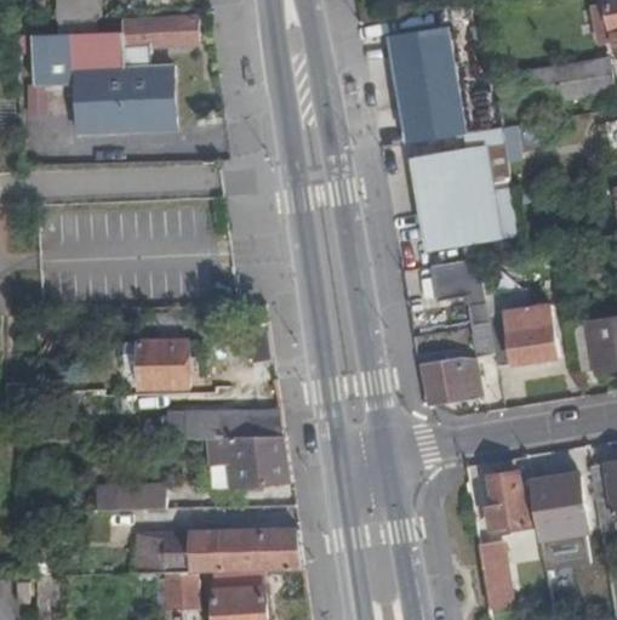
[(53,0),(56,20),(98,17),(96,0),(53,0)]
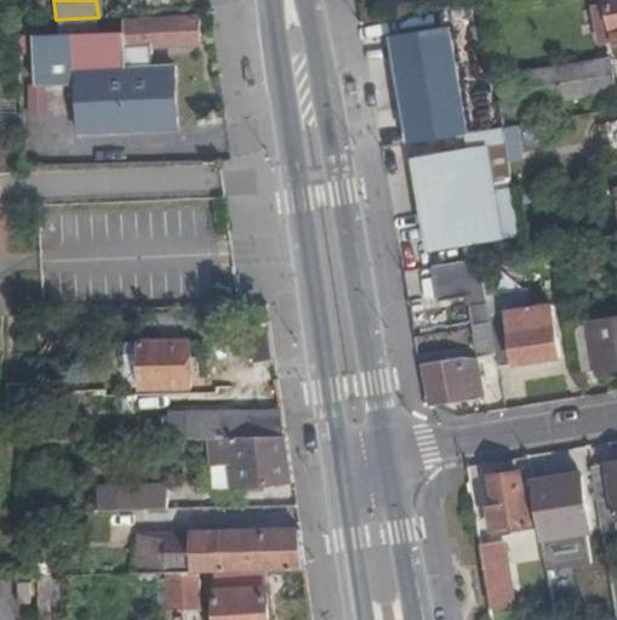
[(612,37),(607,1),(590,4),(596,39),(612,37)]
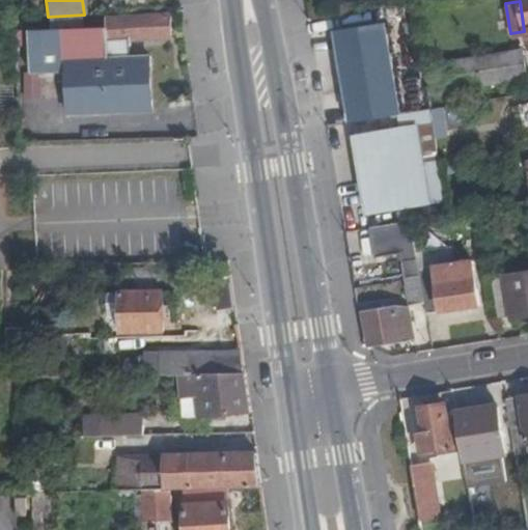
[(105,19),(105,27),(105,58),(63,62),(63,73),(65,112),(149,109),(148,57),(128,58),(128,39),(167,36),(168,17),(105,19)]
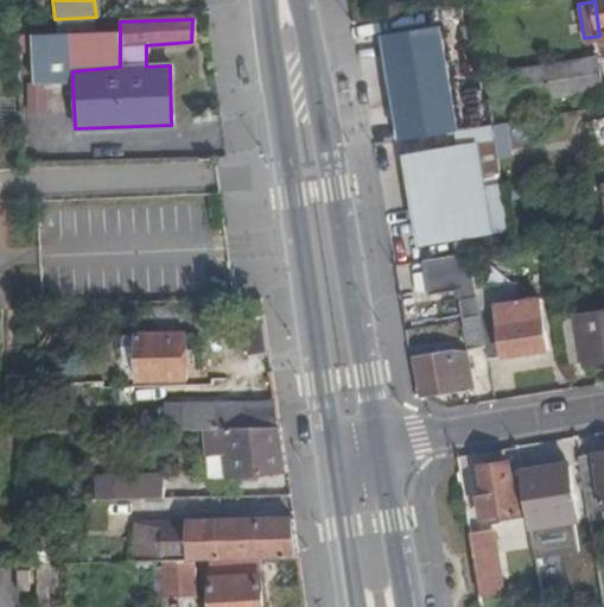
[(383,36),(390,78),(444,69),(437,26),(383,36)]
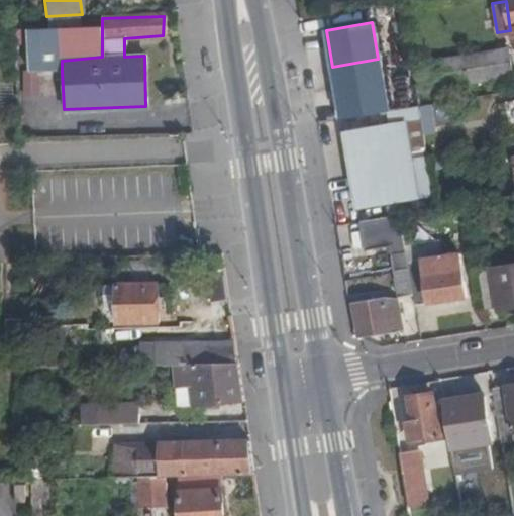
[(102,57),(102,26),(27,29),(28,71),(62,71),(62,61),(102,57)]
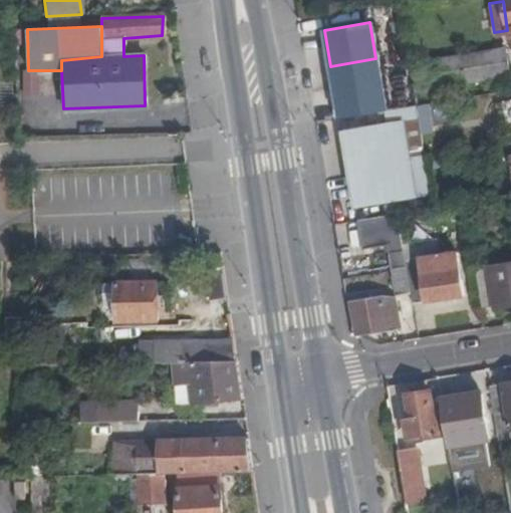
[(503,48),(424,61),(426,77),(428,86),(507,74),(503,48)]
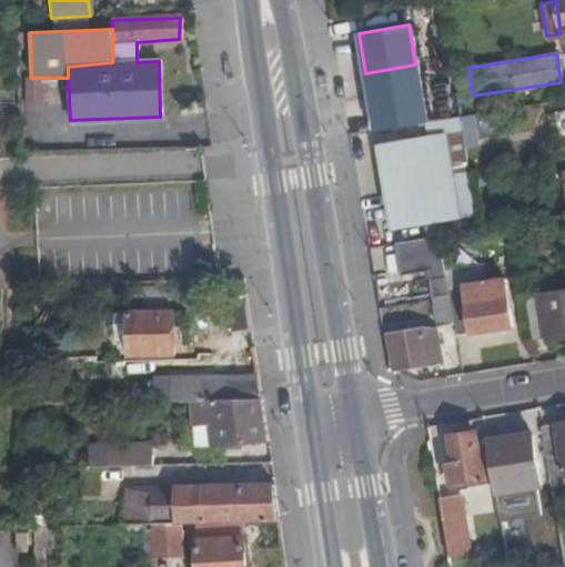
[(415,64),(365,73),(374,130),(425,122),(415,64)]
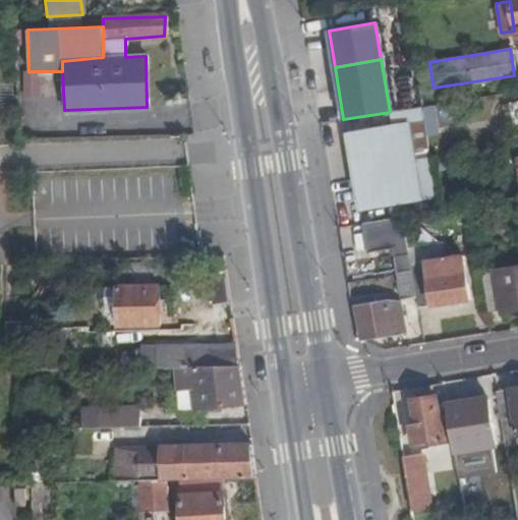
[(435,111),(434,105),(420,107),(421,114),(435,111)]
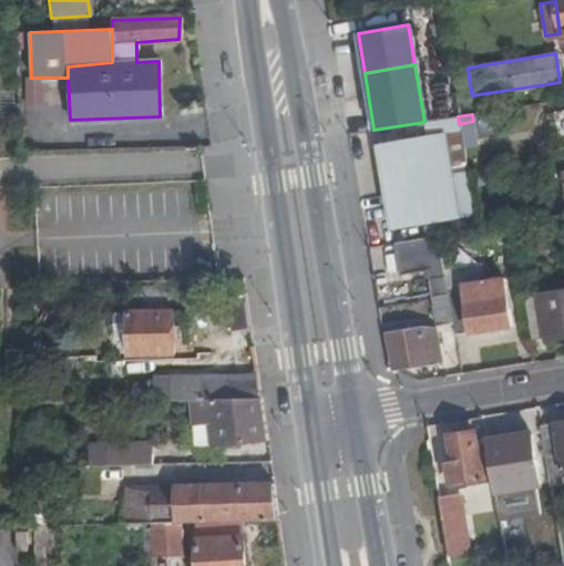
[(455,218),(444,134),(378,145),(388,229),(455,218)]
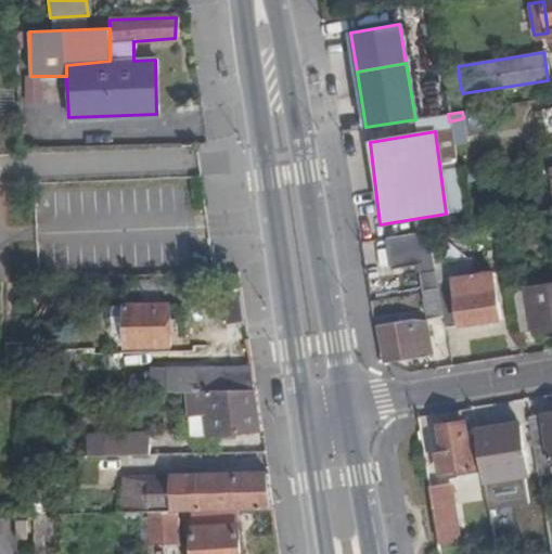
[(500,219),(484,221),(486,236),(503,234),(500,219)]
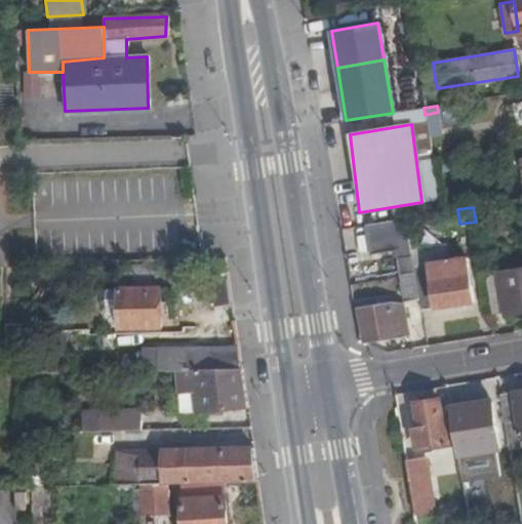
[(404,217),(365,225),(367,249),(395,245),(398,275),(413,272),(409,251),(404,217)]
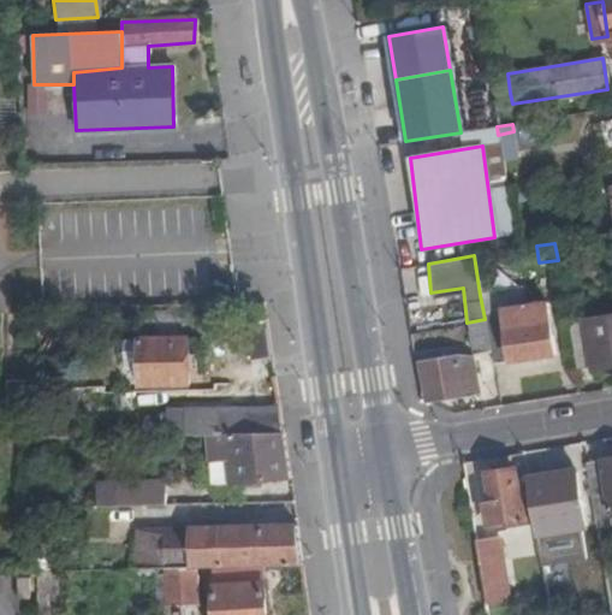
[(485,319),(489,353),(492,364),(553,353),(545,302),(507,308),(504,290),(480,295),(485,319)]
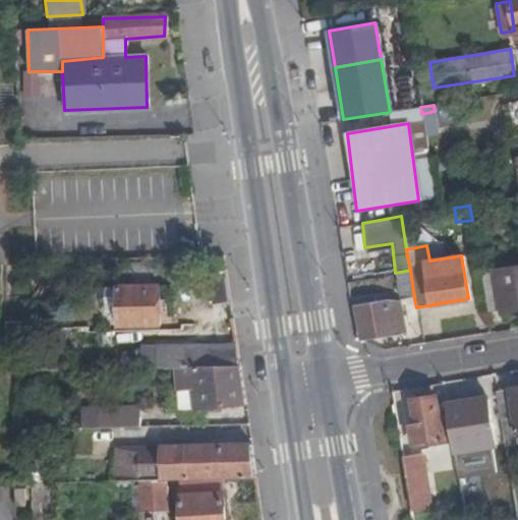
[(148,285),(147,266),(116,267),(116,286),(104,287),(104,314),(116,314),(116,326),(158,325),(157,286),(148,285)]
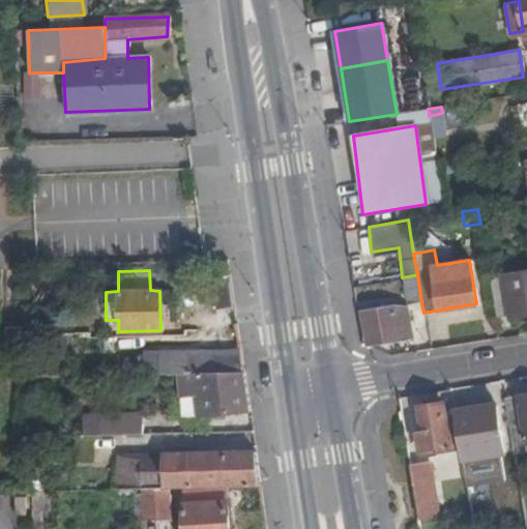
[(526,271),(488,277),(495,321),(526,315),(526,271)]
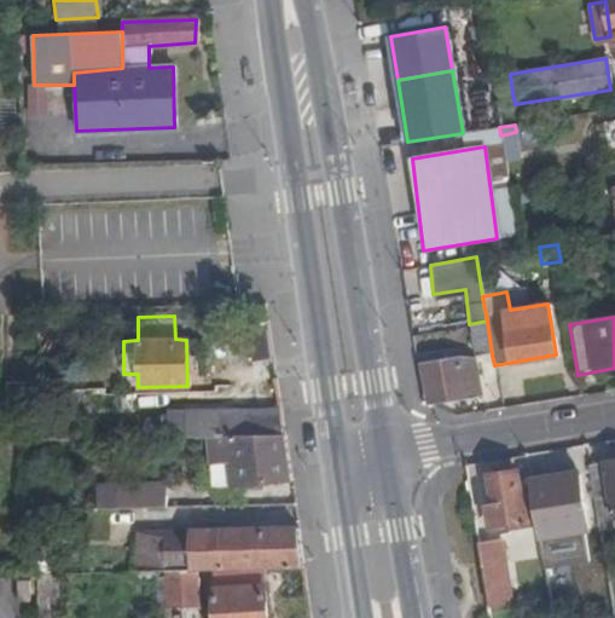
[(487,321),(469,324),(474,356),(492,354),(487,321)]
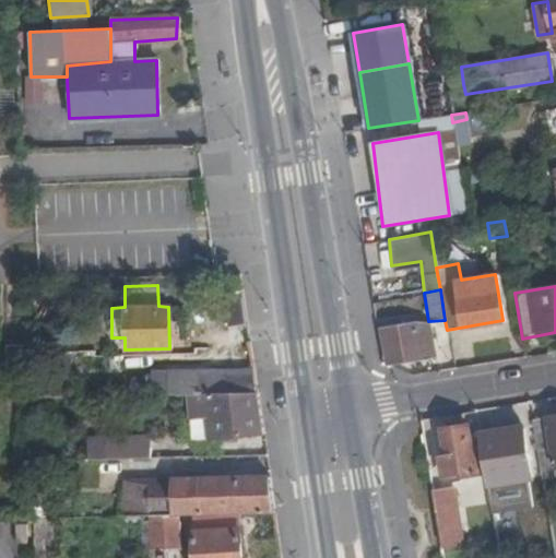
[(382,330),(386,361),(387,364),(390,364),(432,356),(428,330),(426,325),(416,327),(415,324),(382,330)]
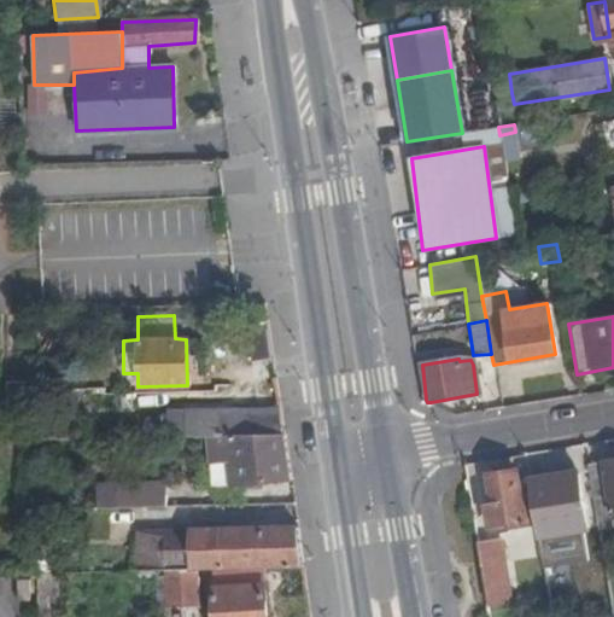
[(282,435),(276,408),(186,411),(187,437),(202,437),(282,435)]
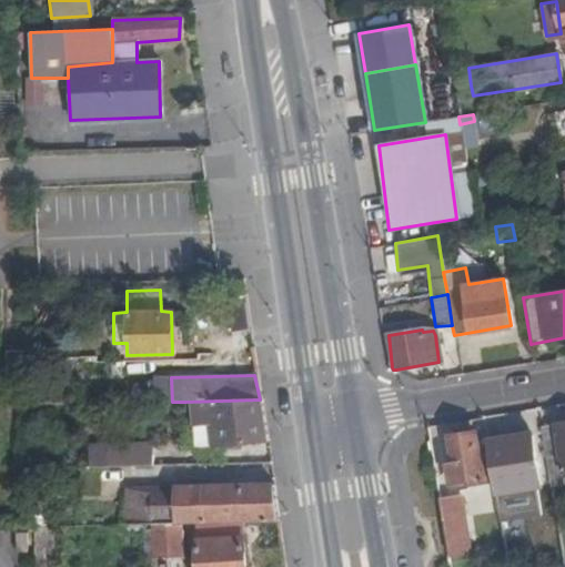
[(211,445),(264,442),(260,400),(185,402),(187,424),(190,424),(210,424),(211,445)]
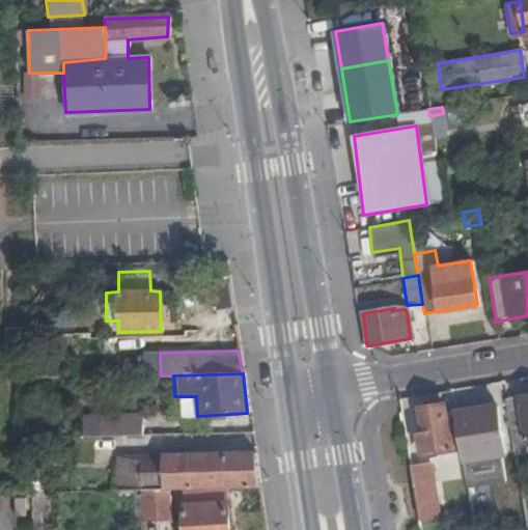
[(527,395),(504,399),(511,442),(523,441),(527,439),(527,395)]
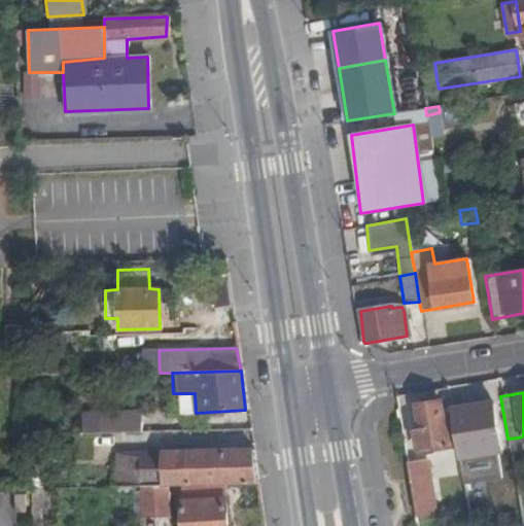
[(177,414),(196,413),(195,393),(176,393),(177,414)]
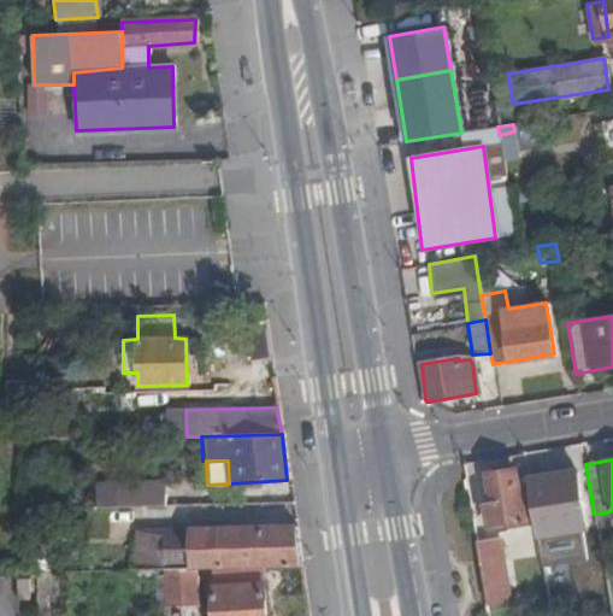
[(524,497),(517,498),(512,471),(487,476),(491,502),(483,503),(487,529),(529,522),(524,497)]
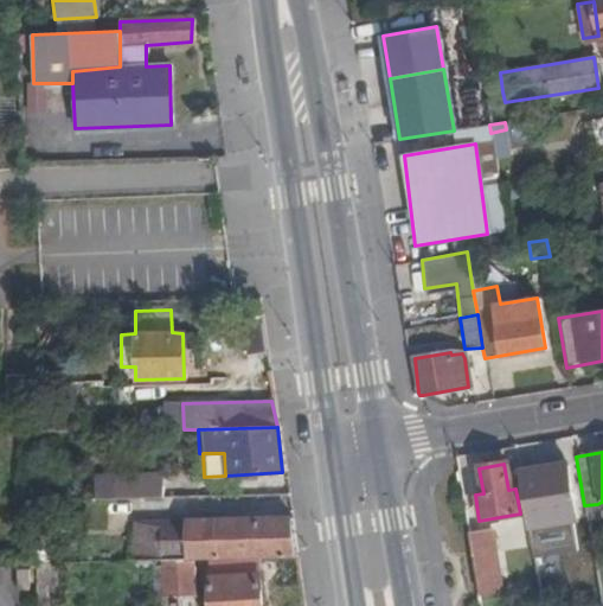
[(565,465),(517,472),(526,527),(573,520),(565,465)]
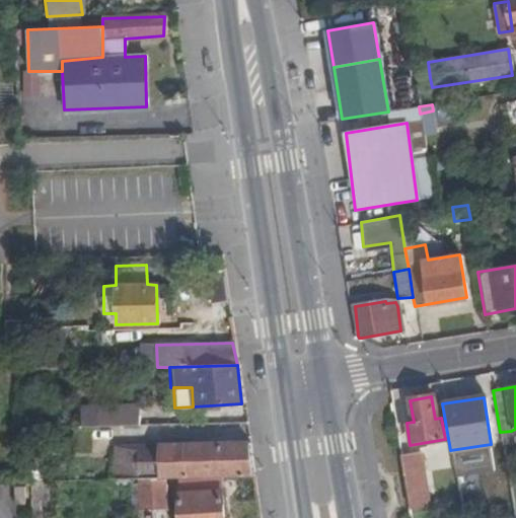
[(79,409),(80,430),(137,428),(138,407),(79,409)]
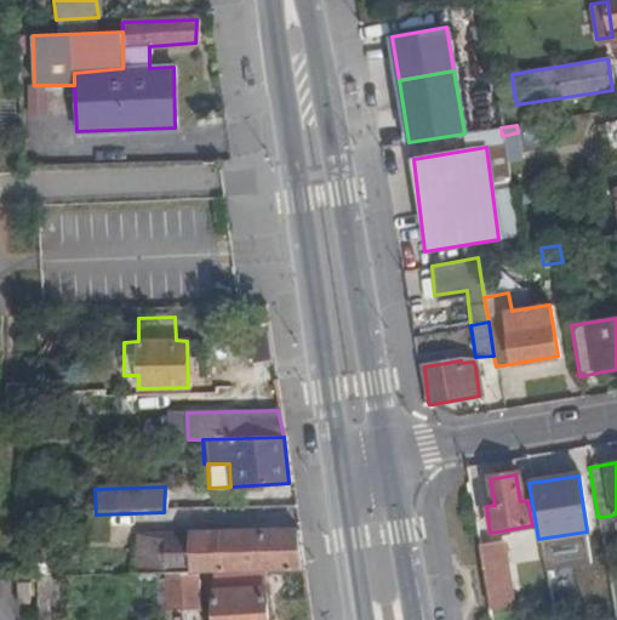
[(611,516),(598,517),(600,532),(612,529),(611,516)]
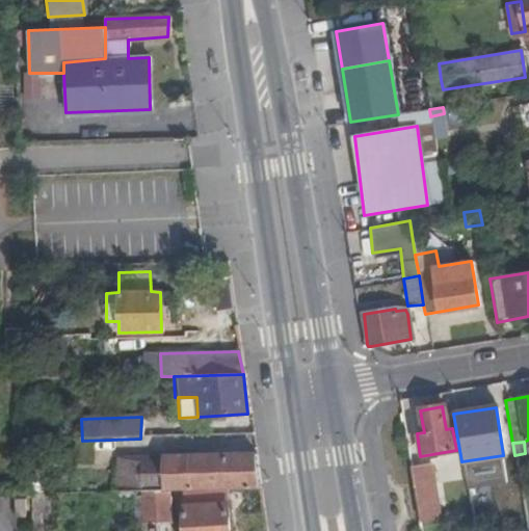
[(166,489),(260,487),(254,450),(225,450),(225,454),(164,455),(166,489)]
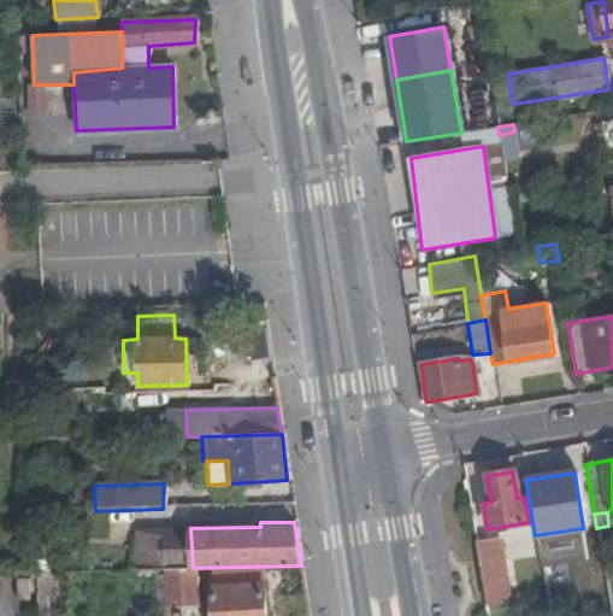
[(139,528),(139,569),(193,568),(190,528),(139,528)]
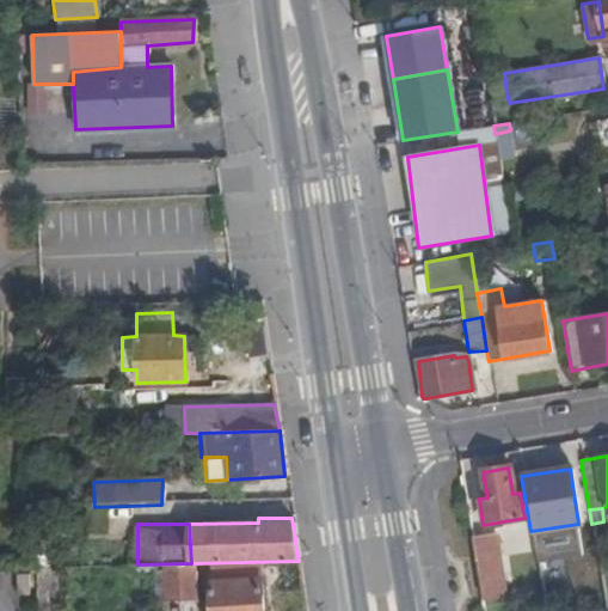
[(495,537),(471,539),(474,563),(477,578),(480,598),(503,594),(495,537)]
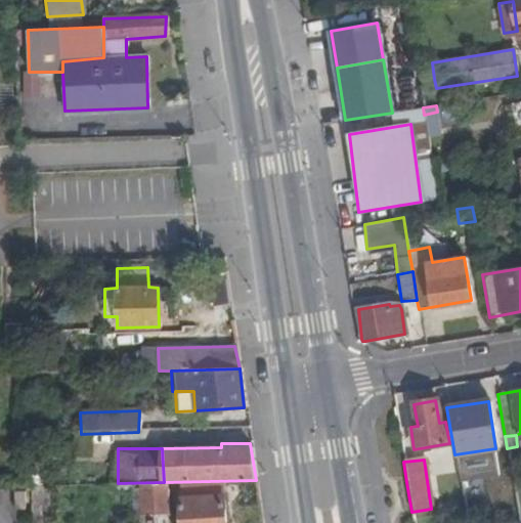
[(179,485),(179,498),(223,495),(222,483),(179,485)]
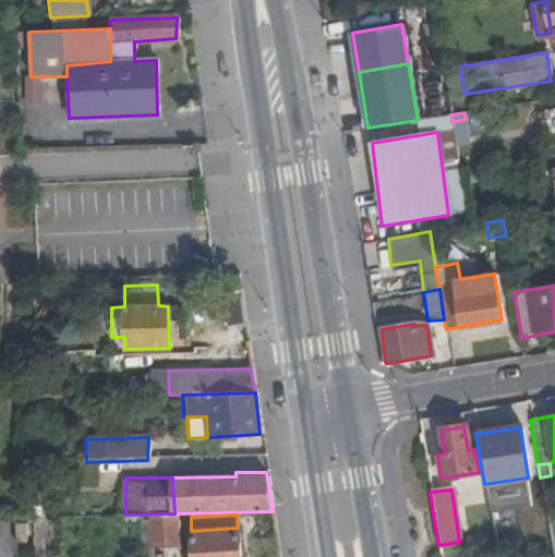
[(147,519),(148,546),(177,545),(176,517),(147,519)]
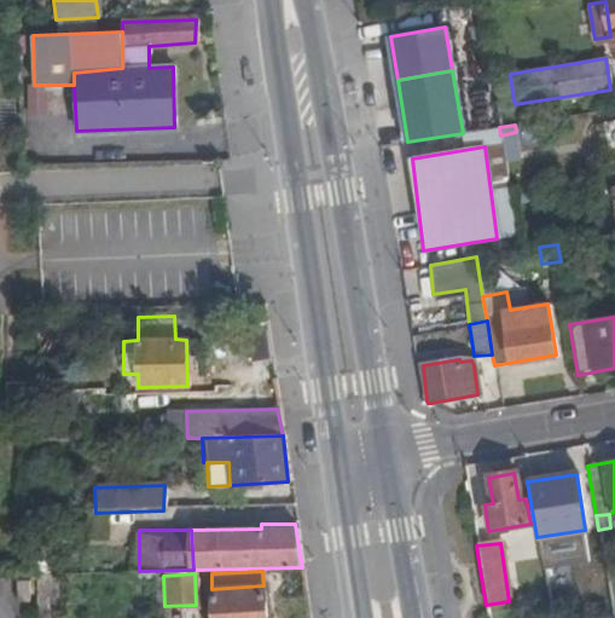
[(264,617),(264,585),(212,589),(213,617),(264,617)]
